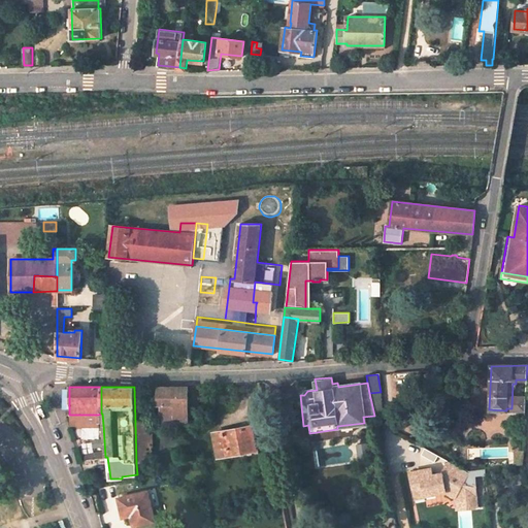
[(157,388),(157,405),(161,405),(170,405),(171,422),(188,421),(187,387),(157,388)]
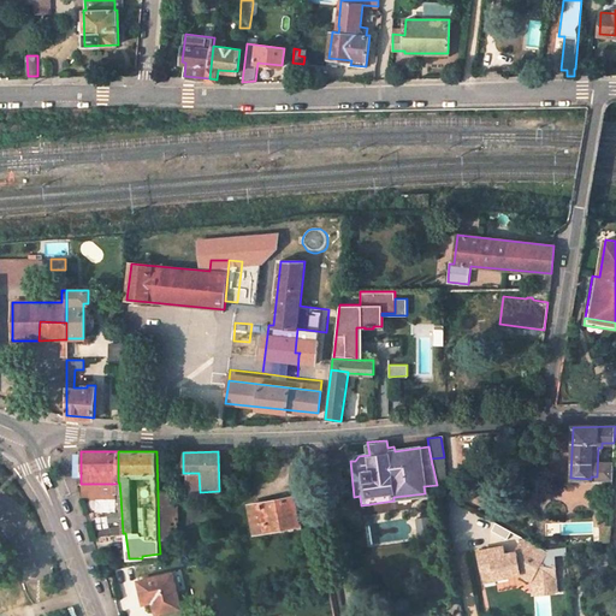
[(189,490),(182,490),(182,493),(189,495),(189,492),(200,492),(199,473),(188,473),(189,490)]
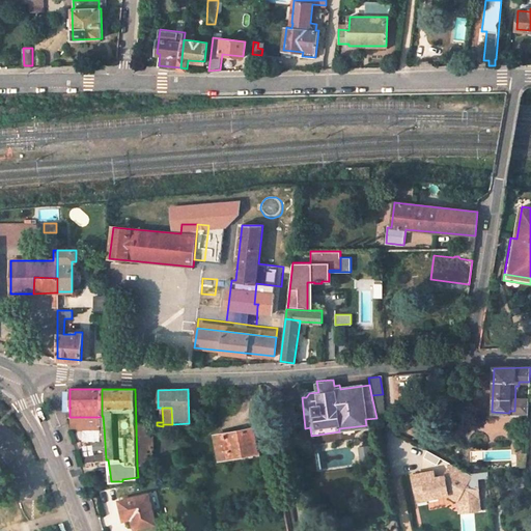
[(154,465),(151,425),(136,425),(137,466),(154,465)]
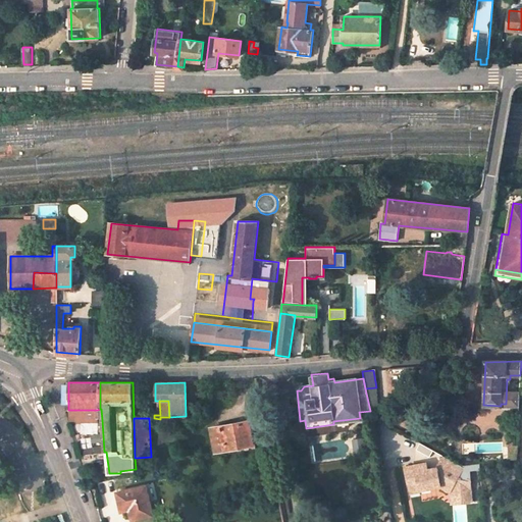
[(248,422),(212,428),(217,453),(253,446),(248,422)]
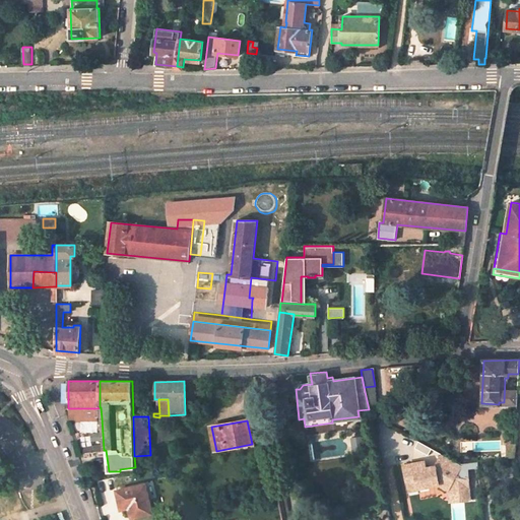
[(100,431),(85,431),(86,441),(101,441),(100,431)]
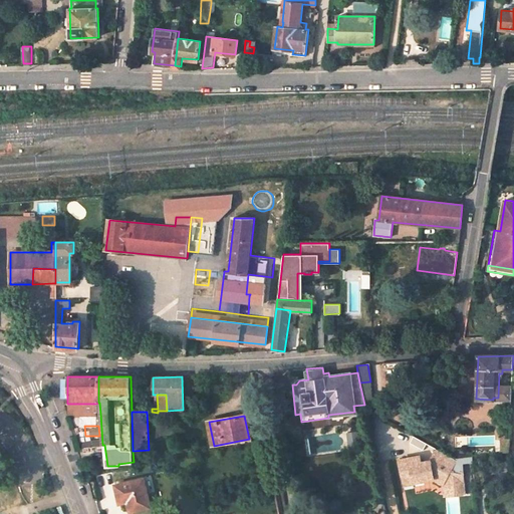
[(456,459),(437,448),(431,459),(431,461),(424,462),(423,460),(421,460),(419,453),(398,457),(402,475),(411,473),(413,482),(433,478),(444,484),(450,471),(456,459)]
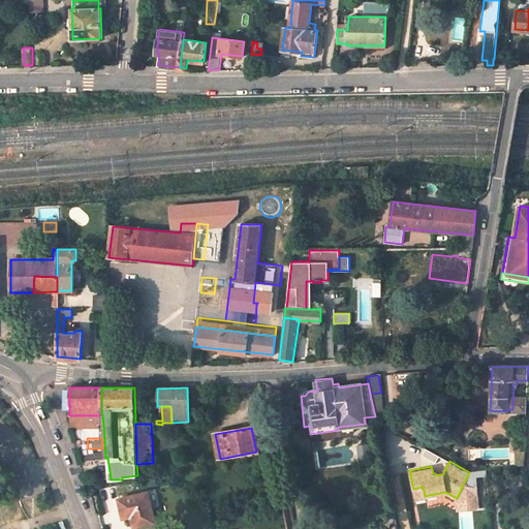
[(486,471),(469,472),(463,485),(477,488),(476,478),(486,477),(486,471)]
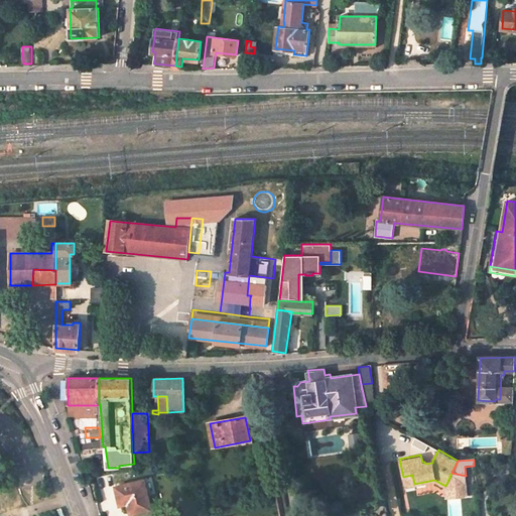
[(452,473),(445,486),(461,485),(461,487),(460,488),(461,497),(467,496),(466,476),(452,473)]
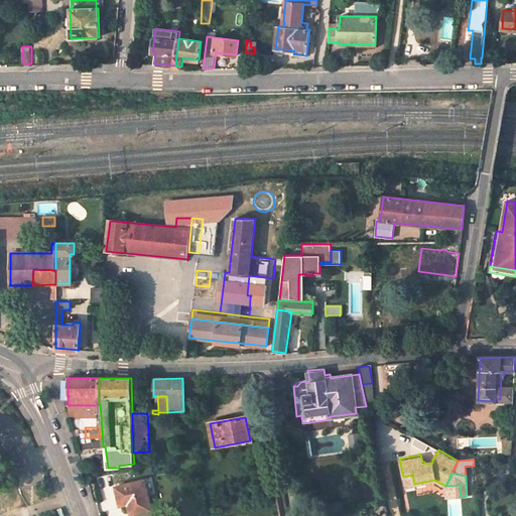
[(412,475),(403,477),(405,486),(414,484),(412,475)]
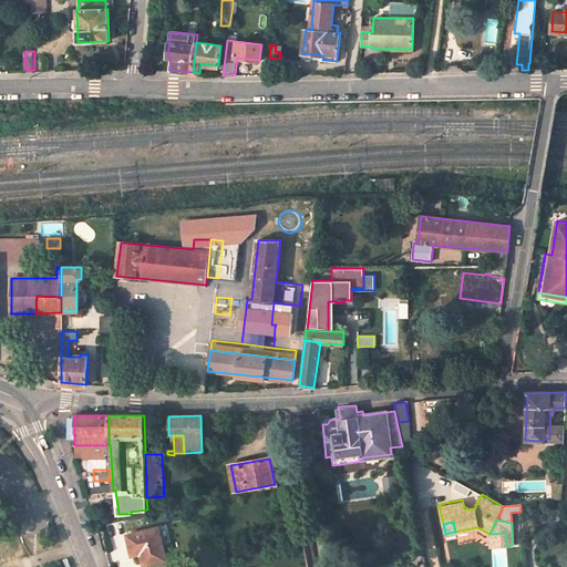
[(158,527),(127,535),(133,556),(142,554),(144,565),(166,559),(158,527)]
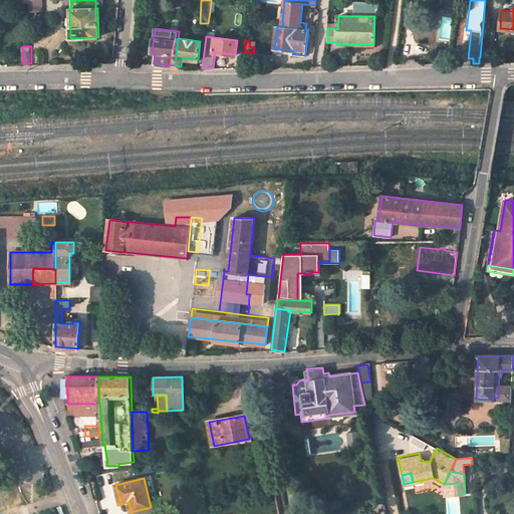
[(459,483),(444,484),(445,496),(459,495),(458,486),(459,485),(459,483)]
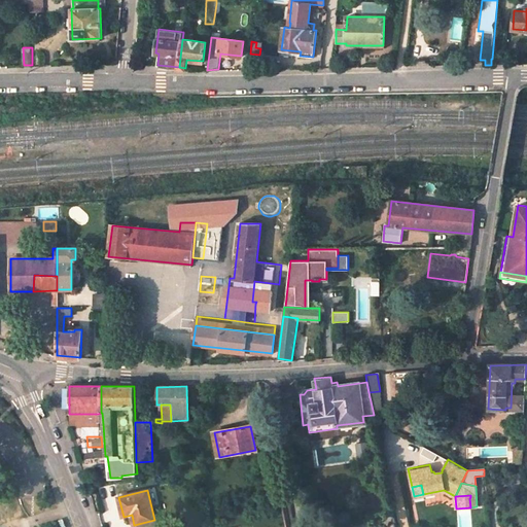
[(394,526),(391,510),(351,526),(394,526)]
